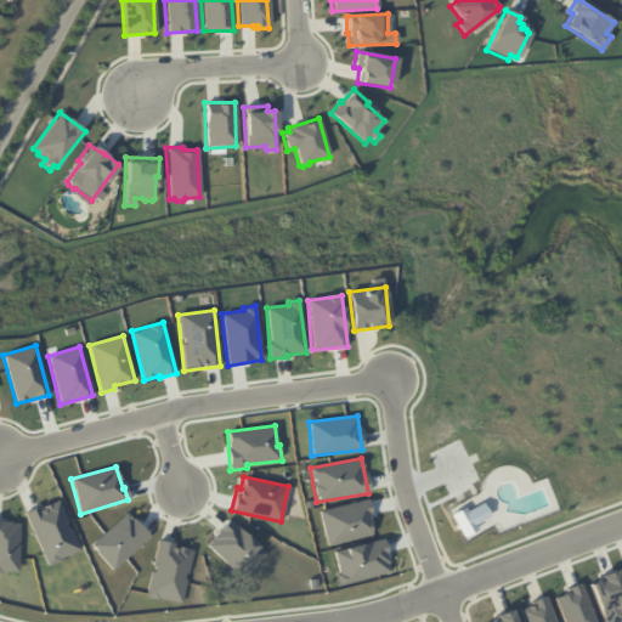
[(318,512),(368,498),(372,516),(368,518),(373,537),(326,549),(318,512)]
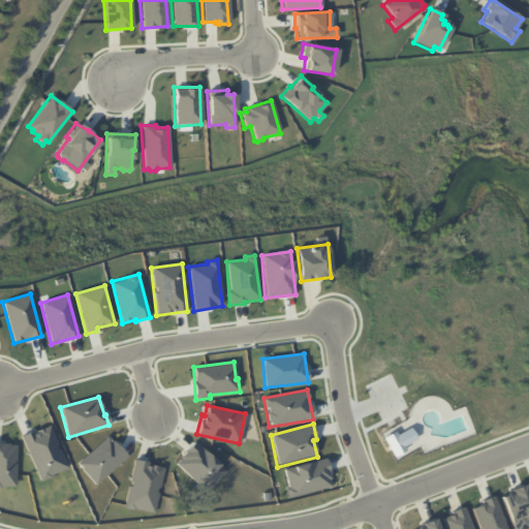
[(21,435),(50,425),(67,468),(38,481),(21,435)]
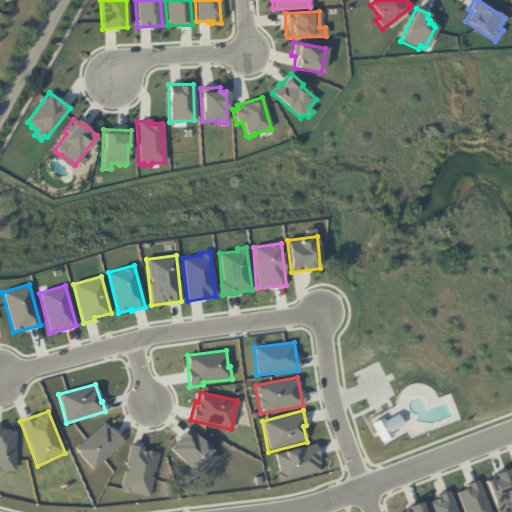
[(371,423),(382,416),(385,420),(396,414),(403,425),(390,432),(392,436),(382,442),(371,423)]
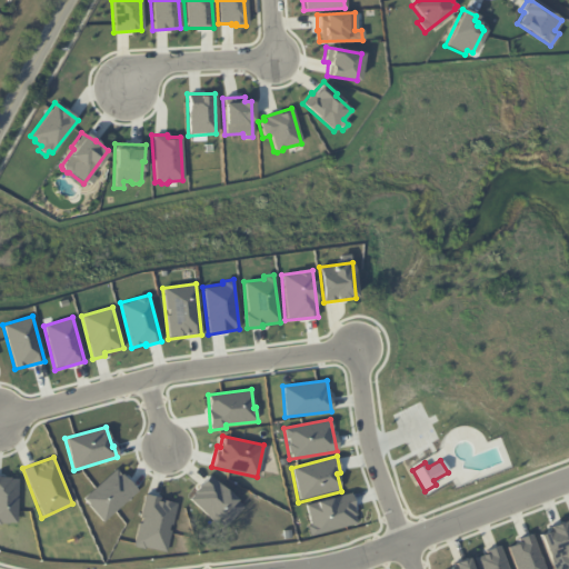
[(115,467),(137,491),(102,522),(82,498),(115,467)]
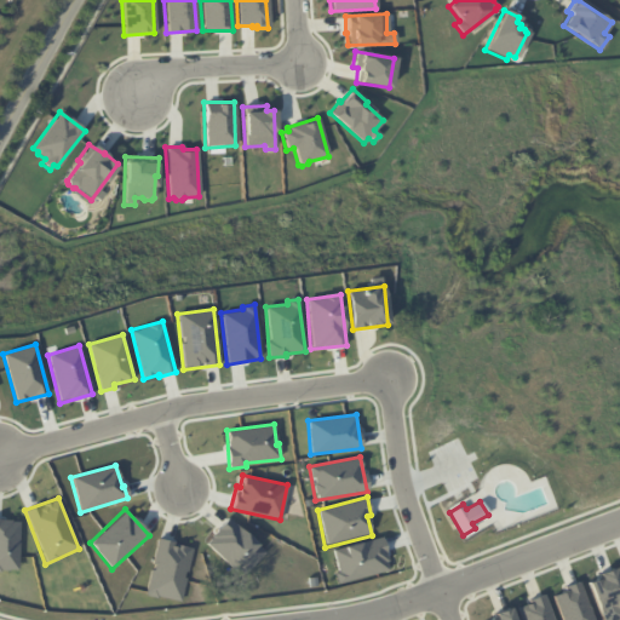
[(228,517),(264,551),(241,578),(205,544),(228,517)]
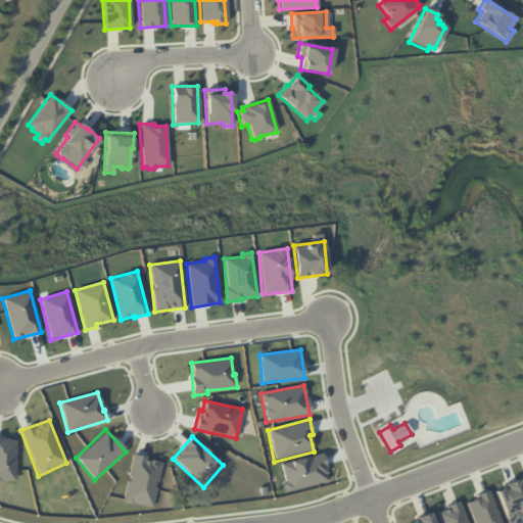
[(0,437),(16,438),(15,481),(0,481),(0,437)]
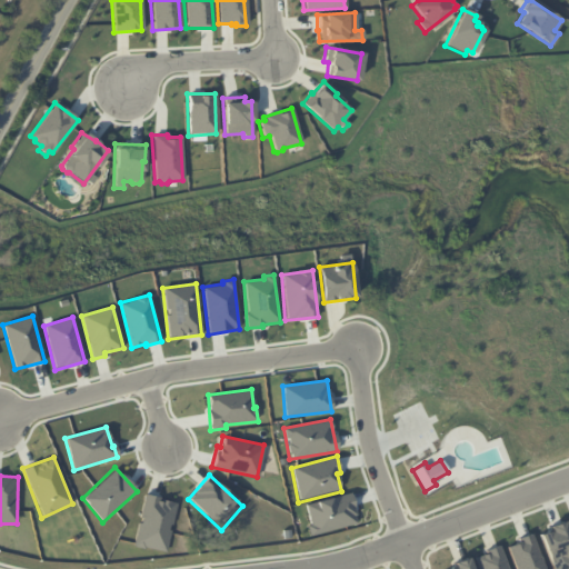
[(306,505),(351,492),(356,515),(355,516),(356,523),(309,537),(307,526),(310,526),(306,505)]
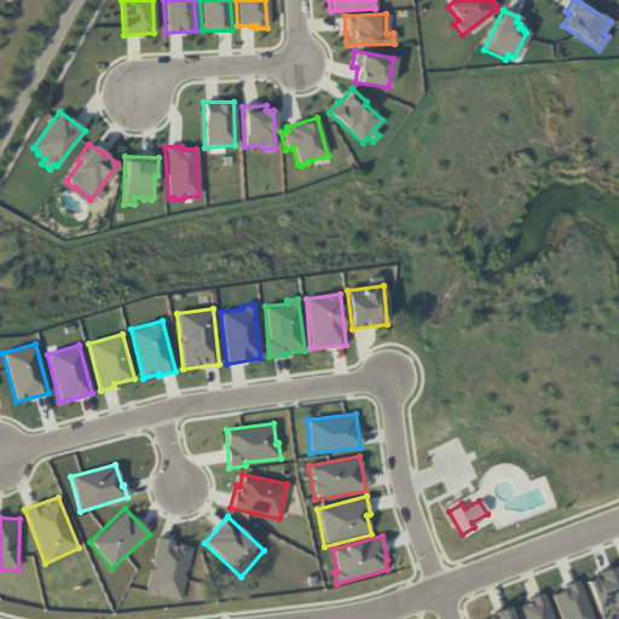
[(157,538),(191,547),(179,601),(144,594),(157,538)]
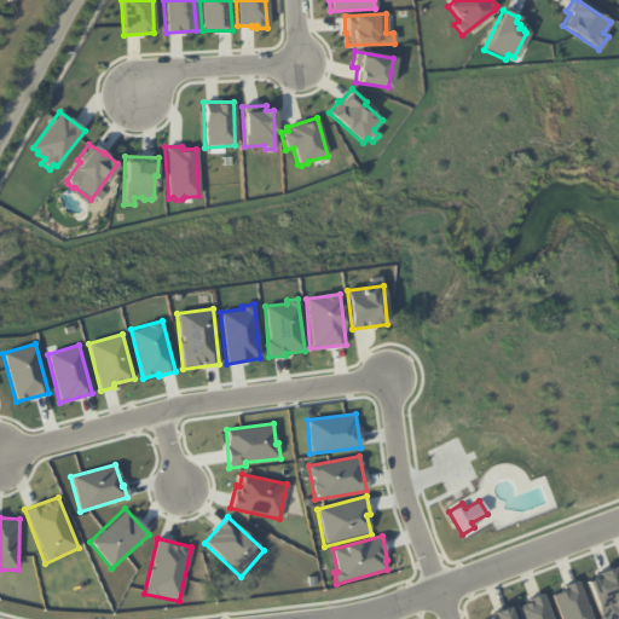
[(600,618),(586,582),(600,577),(599,573),(614,567),(618,579),(618,617),(613,618),(600,618)]
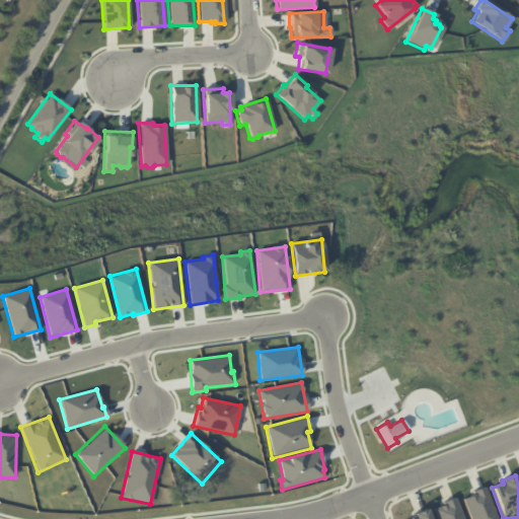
[(470,518),(463,498),(474,494),(473,491),(485,487),(497,518),(470,518)]
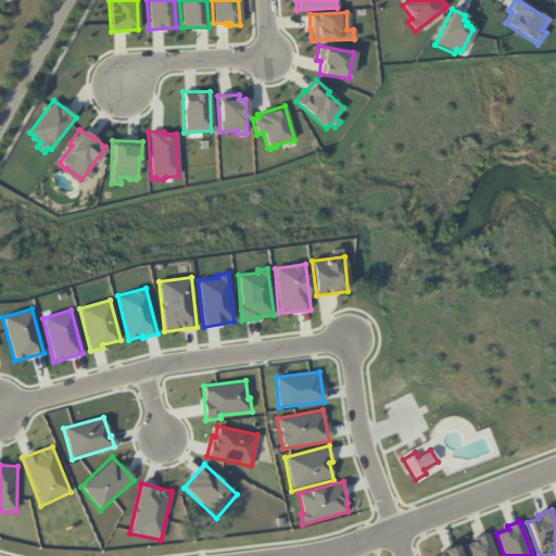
[(467,555),(464,545),(477,540),(476,538),(488,533),(495,555),(467,555)]
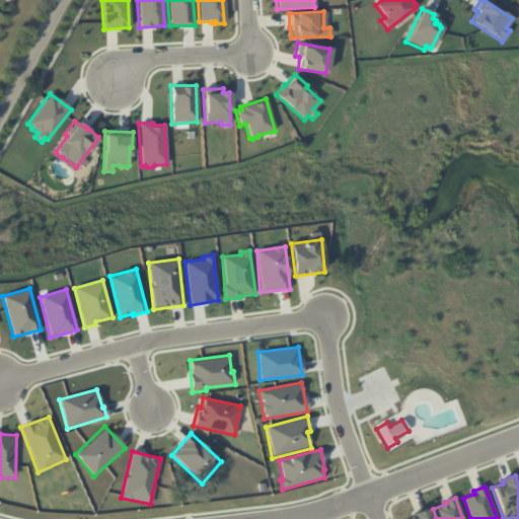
[(410,518),(415,517),(414,514),(426,509),(429,518),(410,518)]
